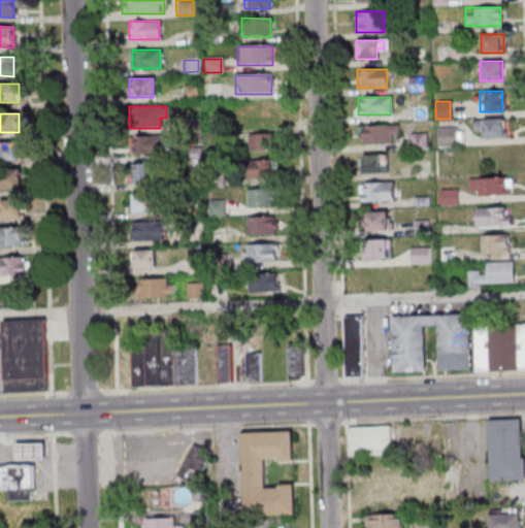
[(471,118),(471,130),(482,130),(482,137),(503,137),(503,118),(471,118)]
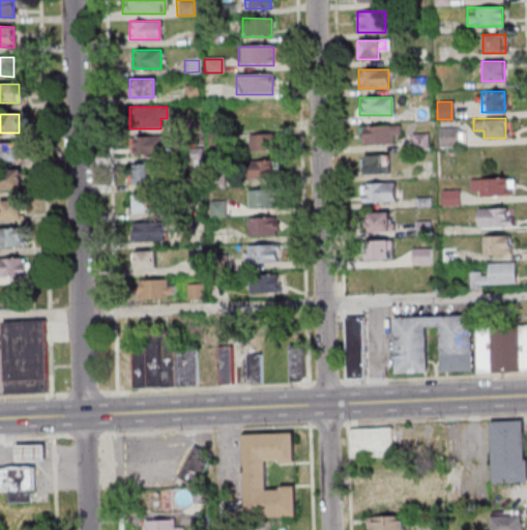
[(398,125),(358,125),(358,144),(391,144),(391,135),(398,135),(398,125)]
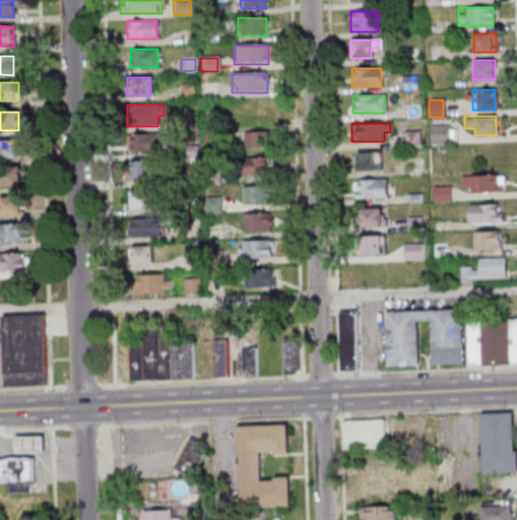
[(430,126),(430,144),(448,144),(448,126),(430,126)]
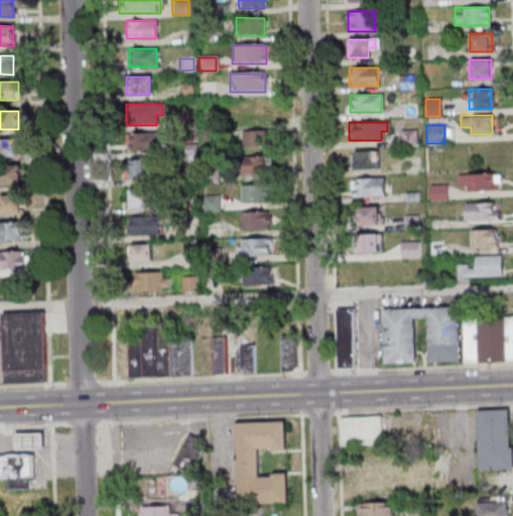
[(240,148),(268,148),(268,131),(240,131),(240,148)]
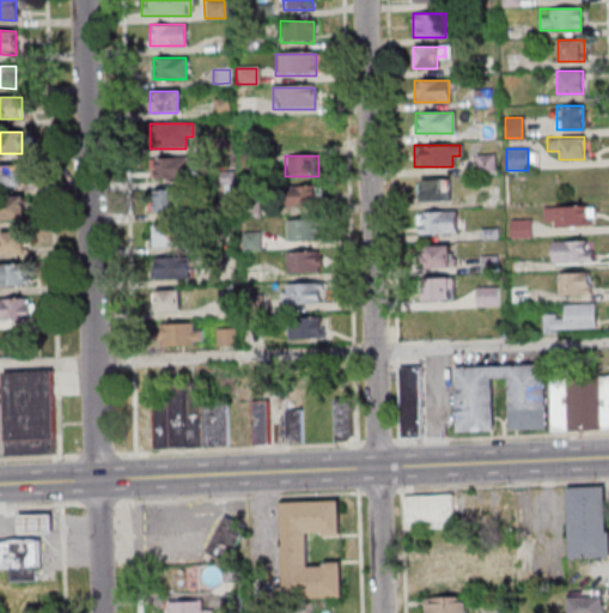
[(150,158),(150,181),(189,181),(189,158),(150,158)]
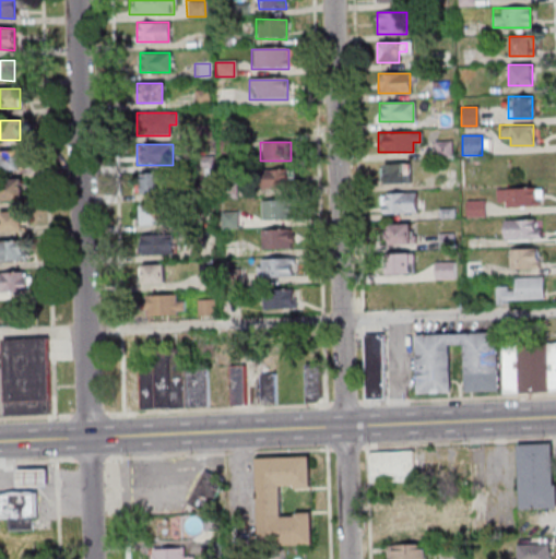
[(0,170),(20,170),(20,151),(0,151),(0,170)]
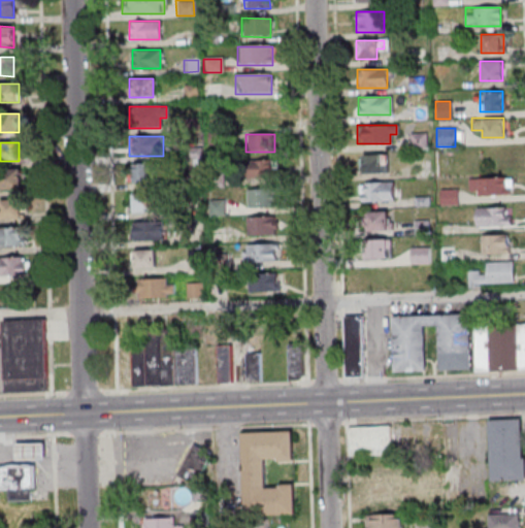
[(385,154),(358,154),(358,173),(385,173),(385,154)]
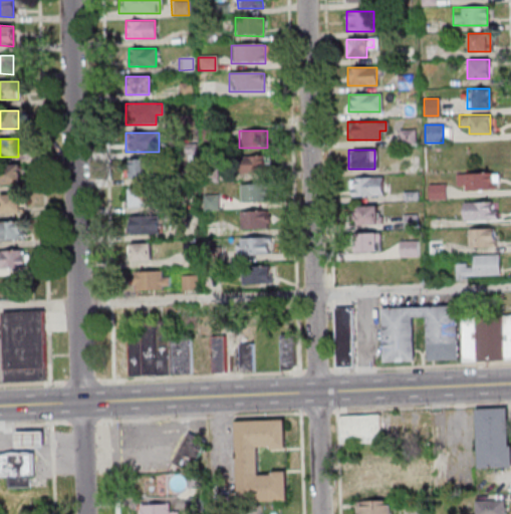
[(264,157),(237,157),(237,174),(264,174),(264,157)]
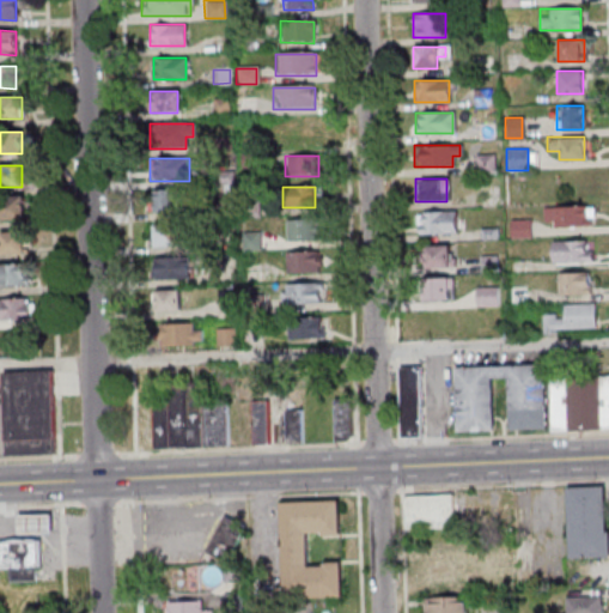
[(151,213),(187,213),(187,190),(151,190),(151,213)]
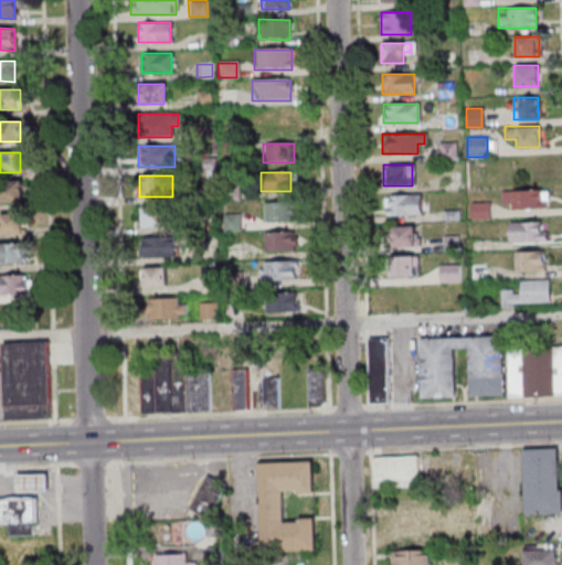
[(0,202),(21,203),(21,181),(0,180),(0,202)]
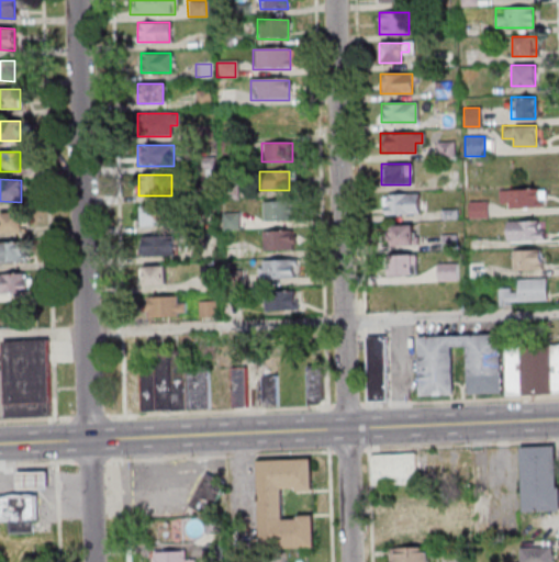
[(543,189),(498,189),(498,208),(543,208),(543,189)]
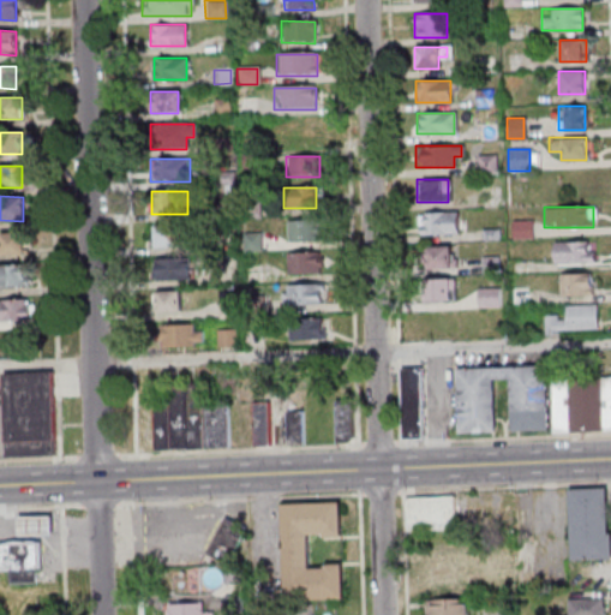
[(456,213),(418,213),(418,234),(456,234),(456,213)]
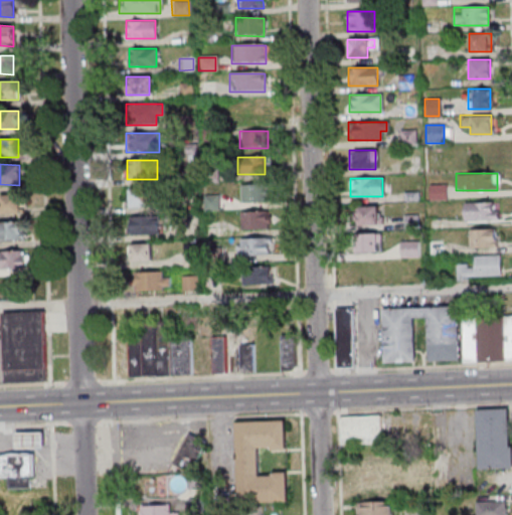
[(428,184),(428,199),(444,199),(444,184),(428,184)]
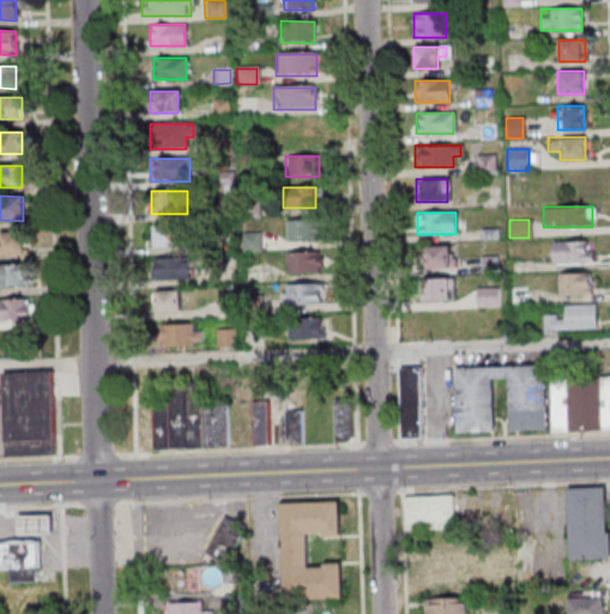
[(315,221),(285,221),(285,242),(315,242),(315,221)]
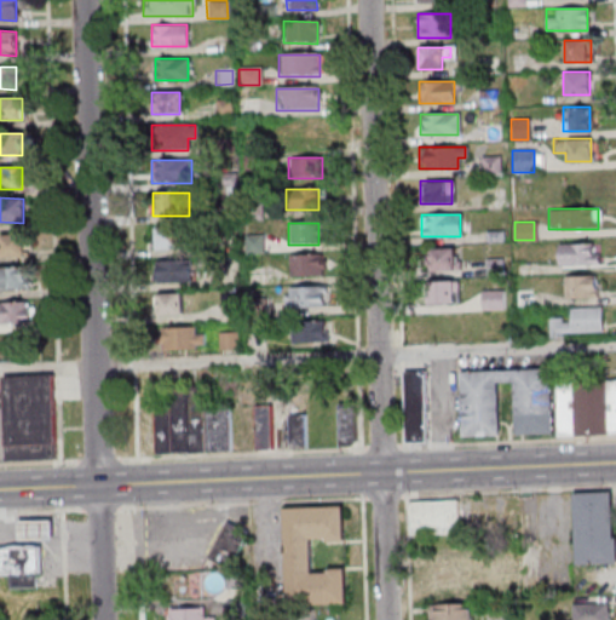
[(151,227),(151,248),(179,248),(179,227),(151,227)]
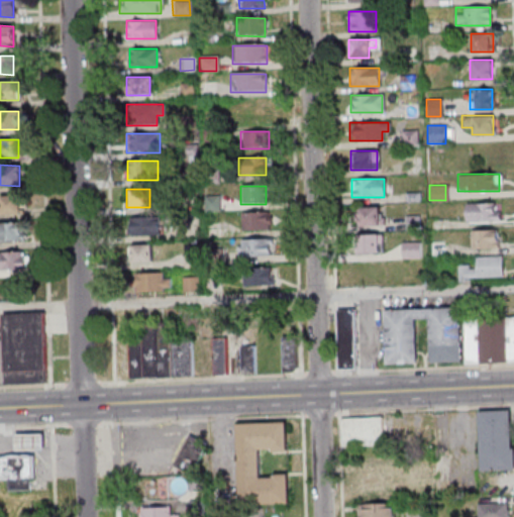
[(0,215),(19,215),(19,196),(0,196),(0,215)]
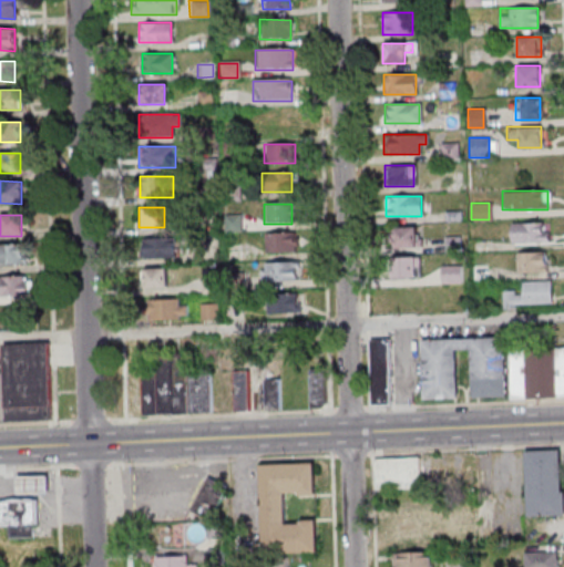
[(238,218),(226,218),(226,230),(238,230),(238,218)]
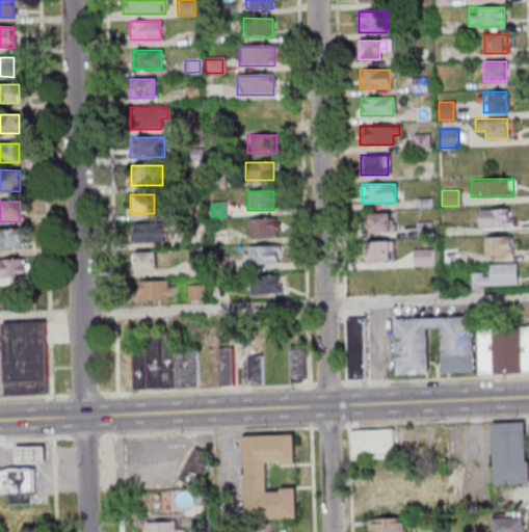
[(513,227),(513,208),(478,209),(478,227),(513,227)]
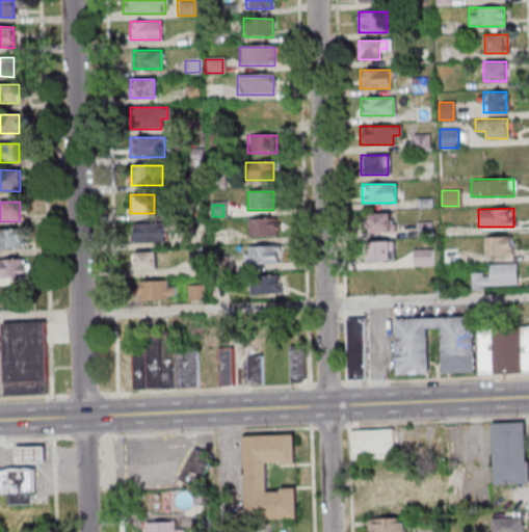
[(392,233),(392,213),(367,213),(367,233),(392,233)]
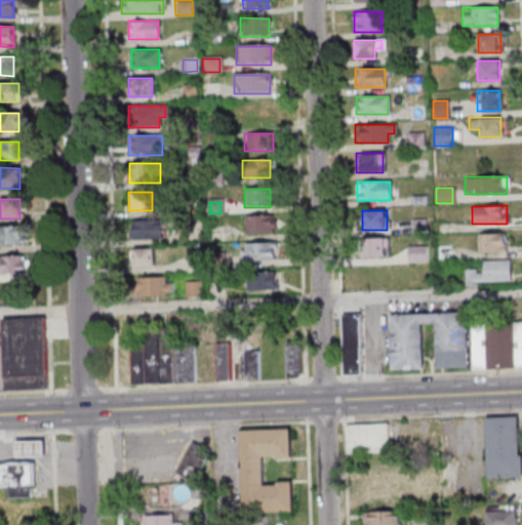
[(244,215),(244,235),(272,235),(272,215),(244,215)]
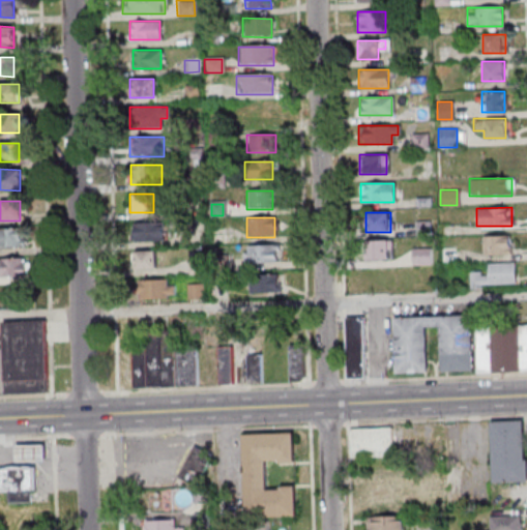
[(130,241),(162,241),(162,223),(130,223),(130,241)]
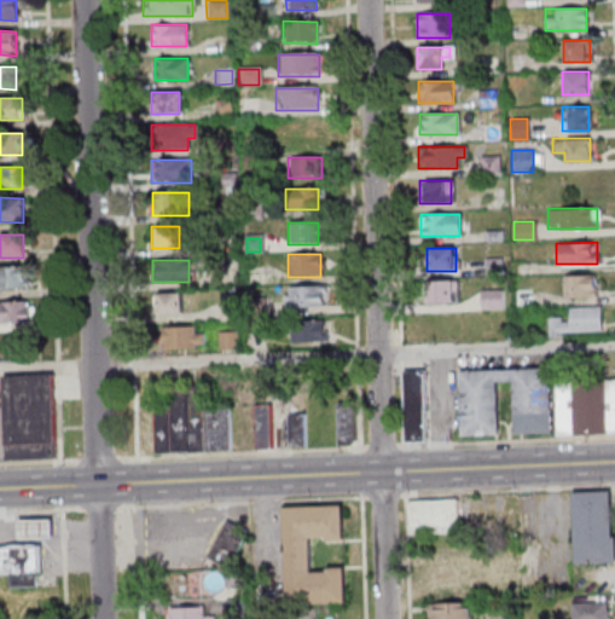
[(0,289),(27,289),(27,267),(0,267),(0,289)]
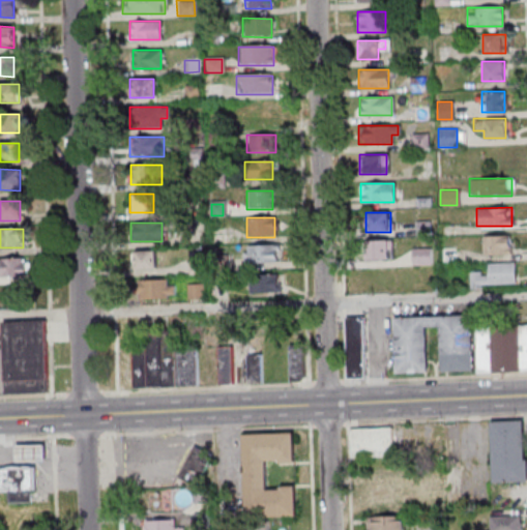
[(481,235),(481,255),(510,255),(510,235),(481,235)]
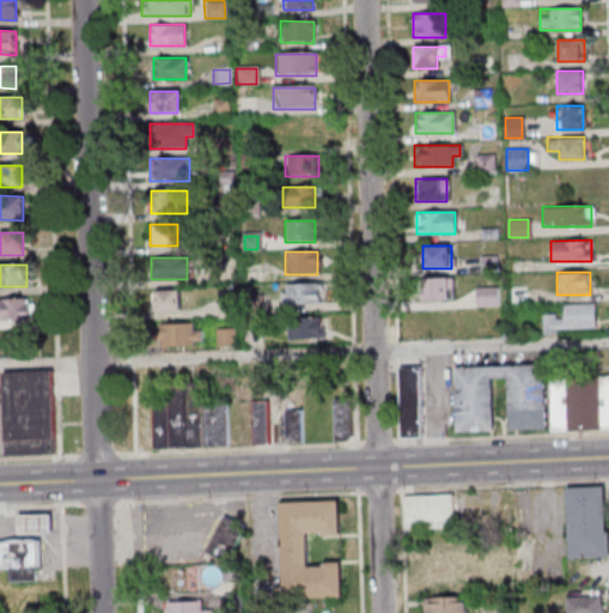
[(452,278),(420,278),(420,301),(452,301),(452,278)]
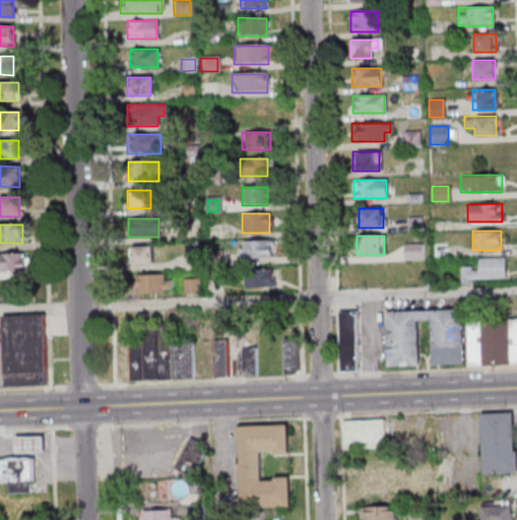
[(239,241),(239,258),(272,258),(272,241),(239,241)]
